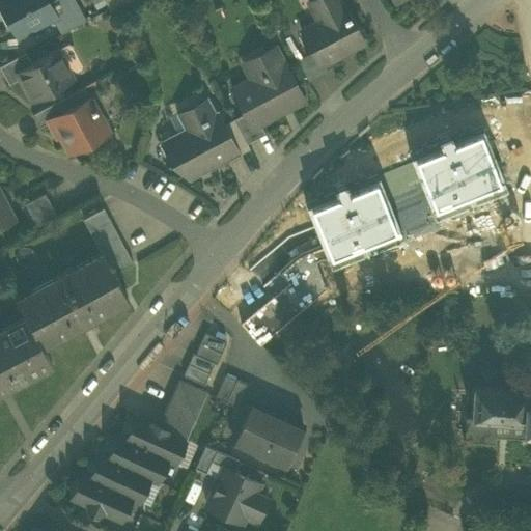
[(18,31),(19,33),(52,16),(53,15),(54,15),(53,14),(48,2),(46,0),(0,0),(5,8),(3,11),(1,15),(5,22),(9,22),(12,22),(18,31)]
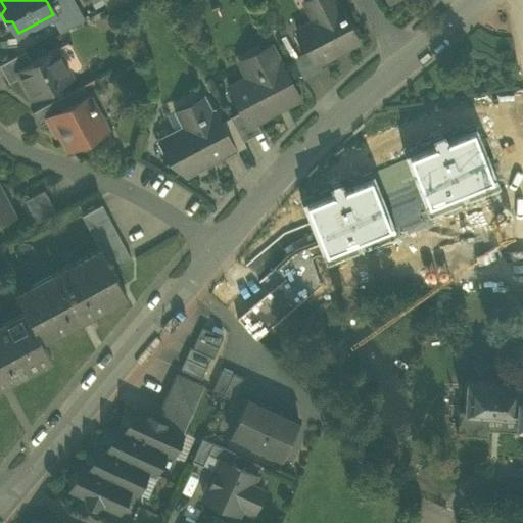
[(51,15),(60,32),(85,18),(75,0),(49,0),(47,2),(52,13),(53,14),(52,14),(51,15)]
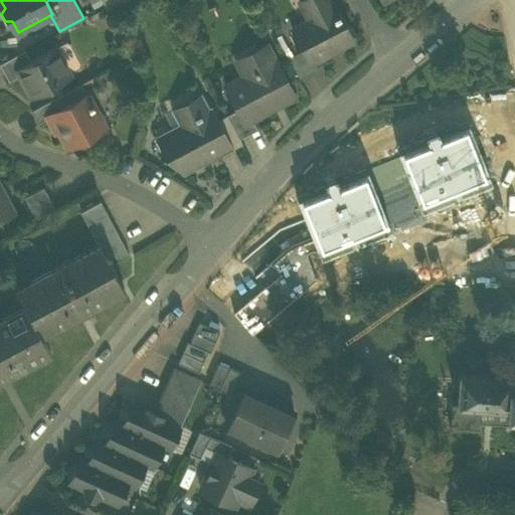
[(106,6),(109,12),(131,0),(102,0),(103,2),(106,6)]
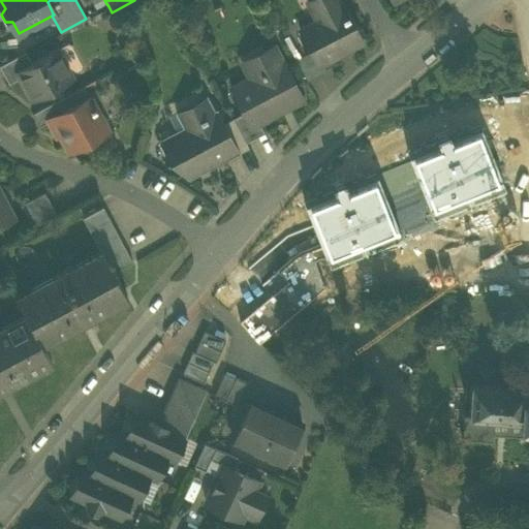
[(311,51),(318,65),(323,63),(363,42),(343,5),(342,6),(338,0),(313,0),(322,17),(315,21),(314,21),(300,29),(311,51)]
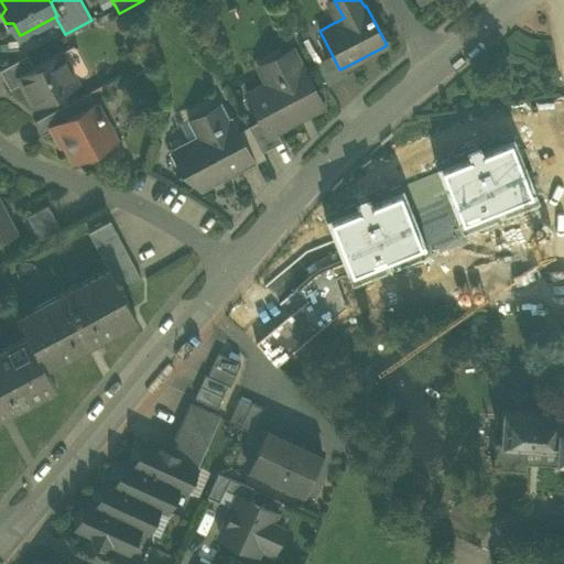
[(344,18),(334,0),(329,0),(326,2),(336,22),(344,18)]
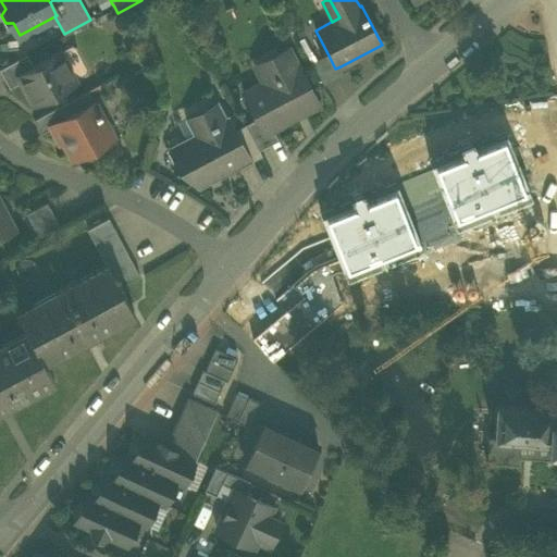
[(257,118),(265,133),(273,130),(296,118),(294,113),(310,104),(318,101),(289,47),(265,59),(274,75),(262,81),(243,90),(257,118)]
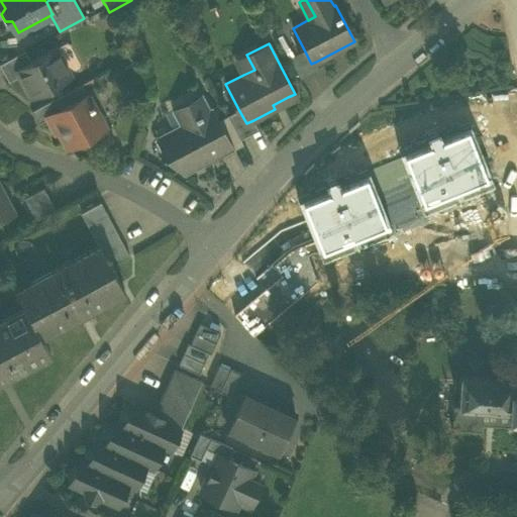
[(20,75),(31,97),(71,76),(56,47),(31,61),(16,68),(20,75)]
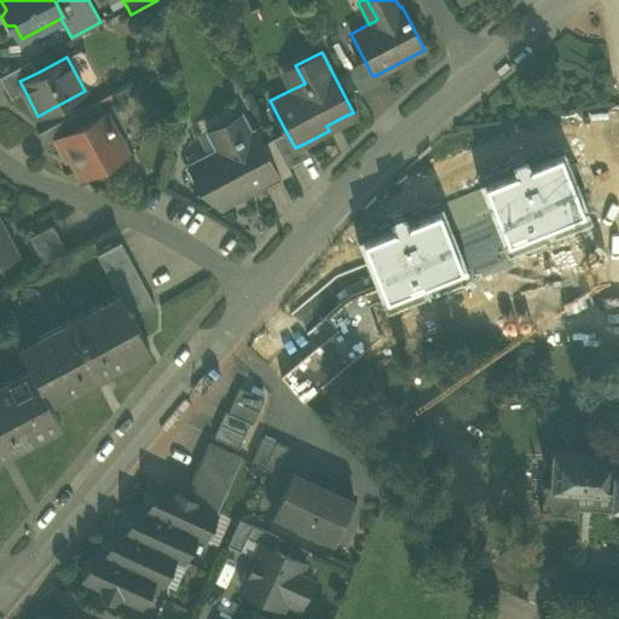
[(0,76),(11,97),(24,90),(19,81),(38,73),(33,64),(30,59),(0,75),(0,76)]
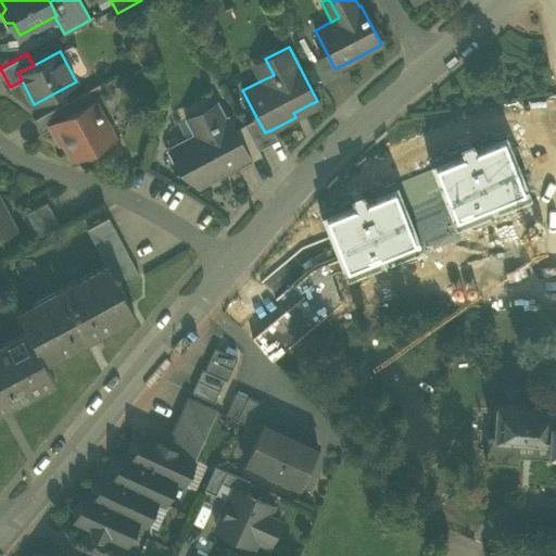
[(311,61),(323,85),(343,74),(340,66),(335,68),(327,53),(311,61)]
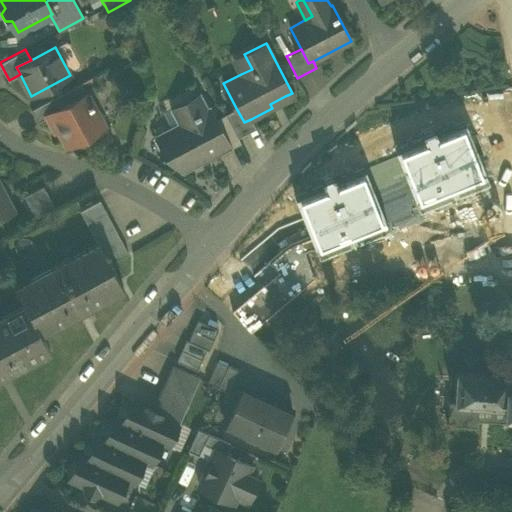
[(233,60),(241,74),(252,69),(244,54),(233,60)]
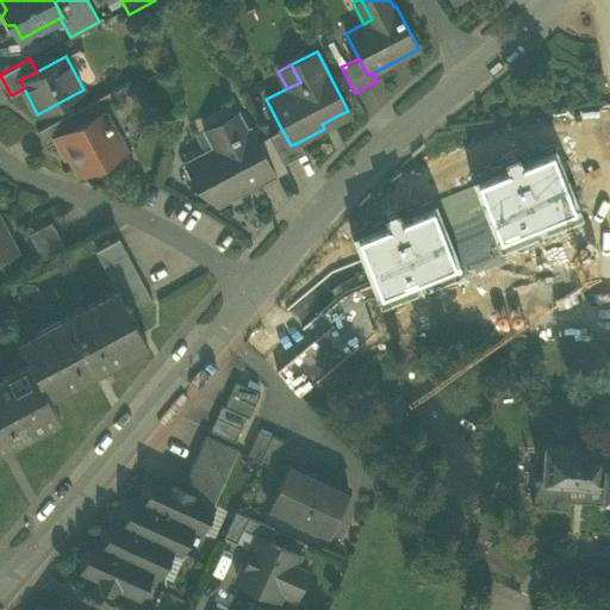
[(37,130),(45,144),(56,139),(55,137),(61,134),(103,111),(97,99),(97,98),(37,130)]
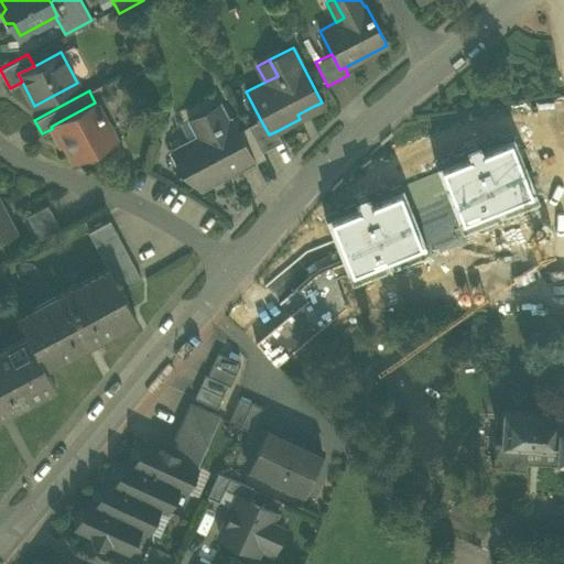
[(65,142),(75,160),(115,139),(95,102),(56,123),(51,127),(52,129),(55,136),(61,137),(62,136),(65,142)]
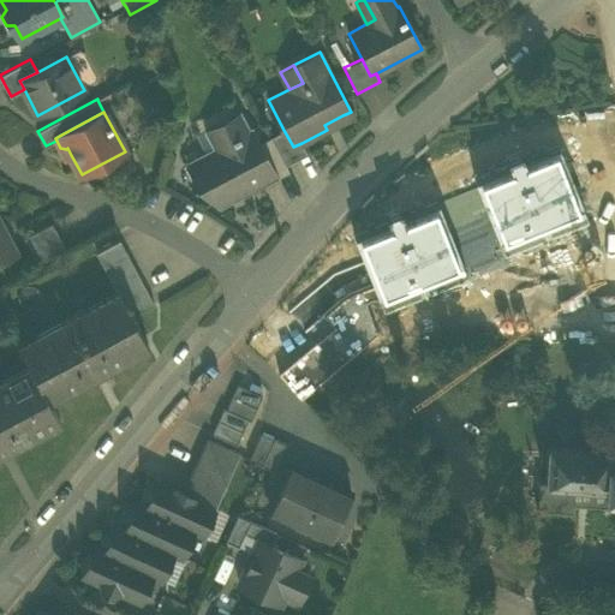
[(214,192),(220,204),(262,183),(264,181),(252,161),(264,155),(258,143),(251,129),(249,130),(239,113),(213,127),(222,144),(187,162),(202,190),(207,196),(214,192)]
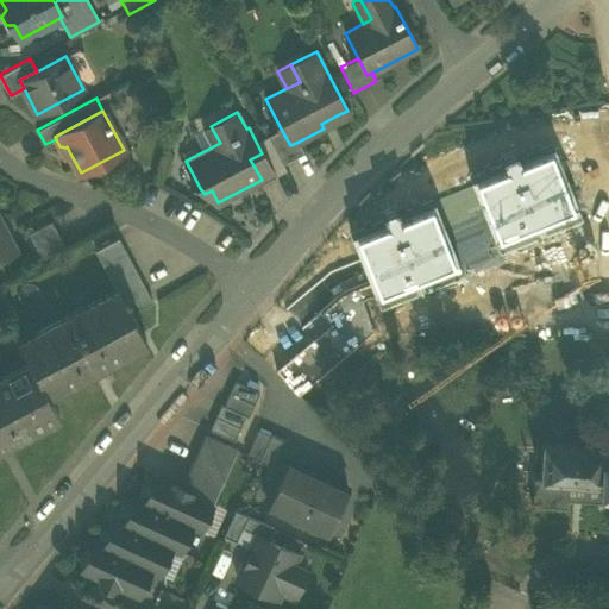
[(281,129),(269,136),(283,163),(302,152),(305,151),(299,142),(290,145),(281,129)]
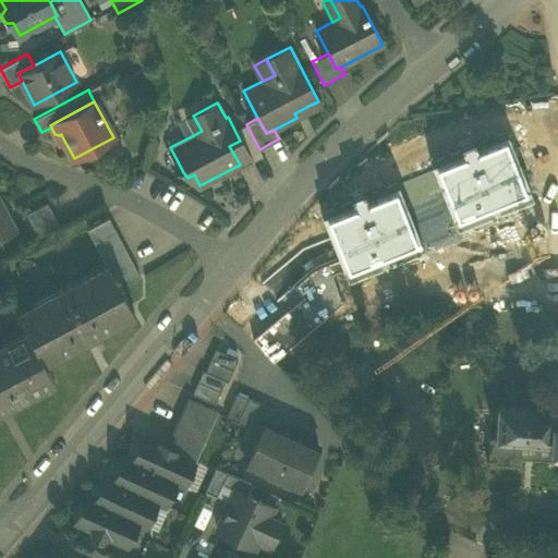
[(263,155),(259,149),(246,124),(234,130),(240,141),(229,146),(240,165),(238,166),(239,167),(259,157),(263,155)]
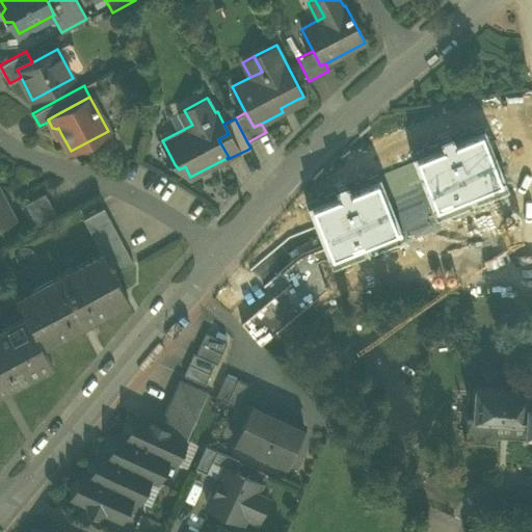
[(441,143),(410,156),(435,216),(507,187),(483,126),(453,138),(451,131),(437,136),(441,143)]
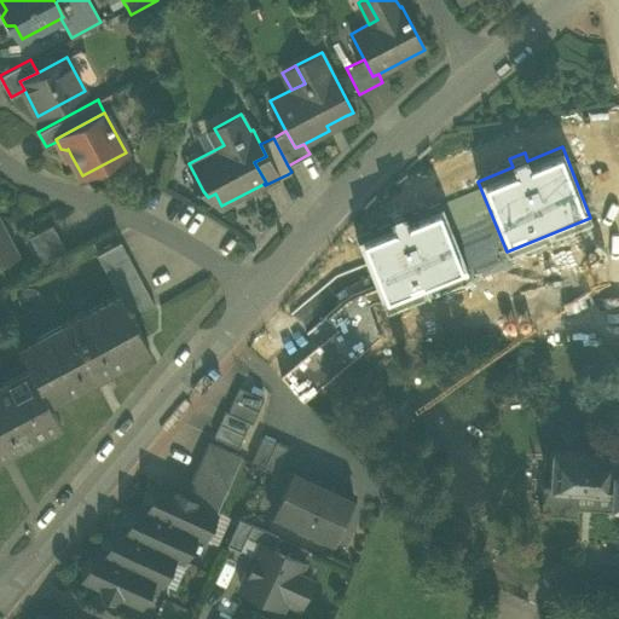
[(391,224),(357,238),(376,287),(381,299),(385,308),(469,275),(440,203),(406,218),(403,209),(388,215),(391,224)]
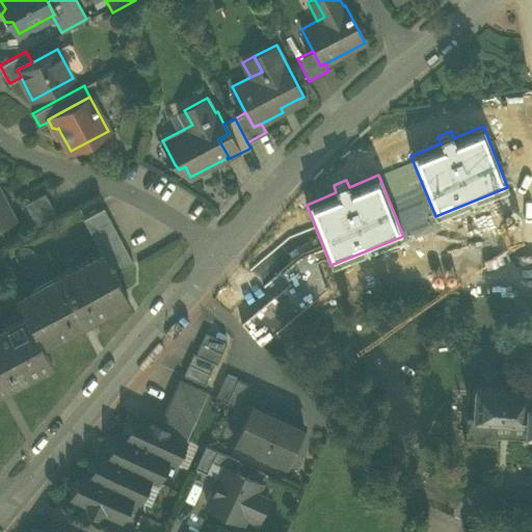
[(0,225),(14,218),(0,192),(0,225)]
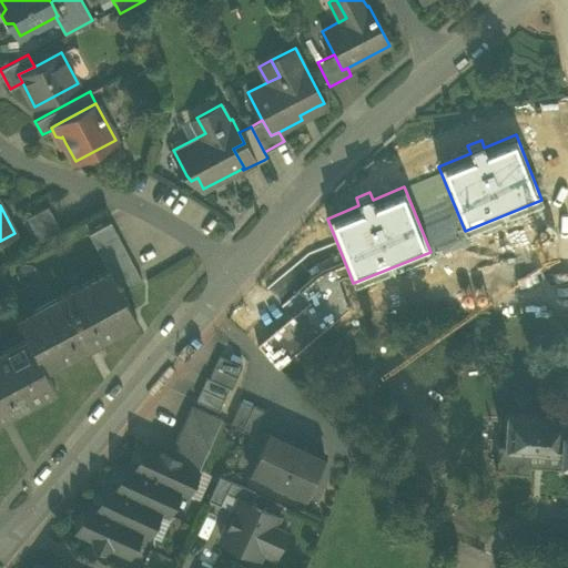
[(22,219),(34,242),(61,229),(48,205),(22,219)]
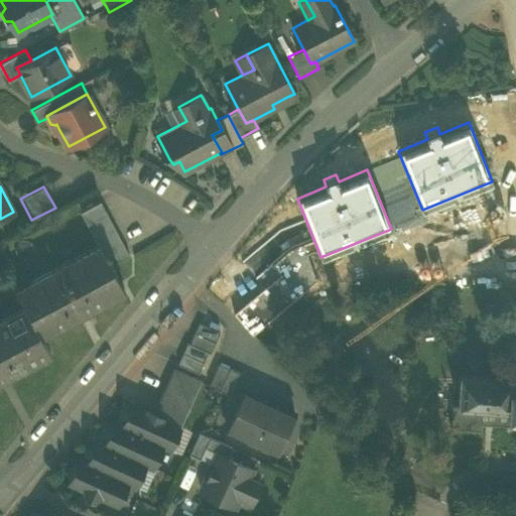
[(102,248),(111,265),(129,254),(101,202),(81,212),(99,245),(100,244),(102,248)]
